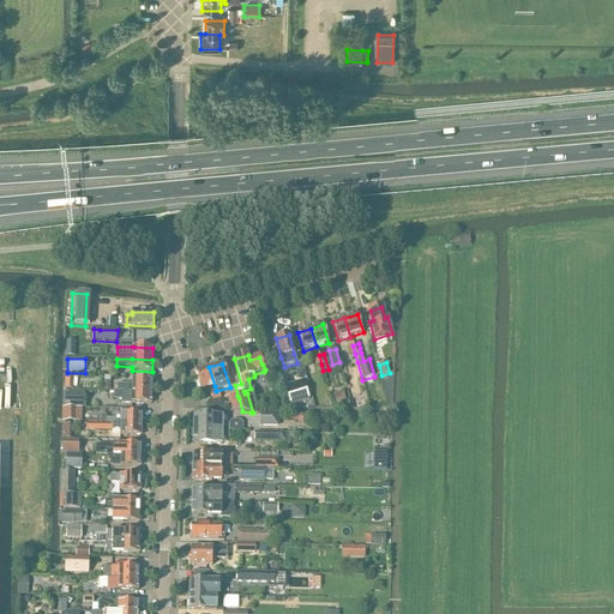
[(209,367),(194,371),(198,381),(197,383),(198,389),(200,389),(200,390),(215,386),(209,367)]
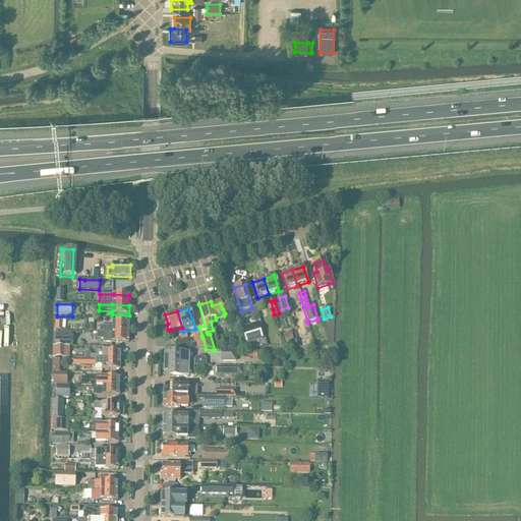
[(100,327),(100,333),(103,333),(112,333),(128,334),(129,324),(112,323),(112,327),(100,327)]
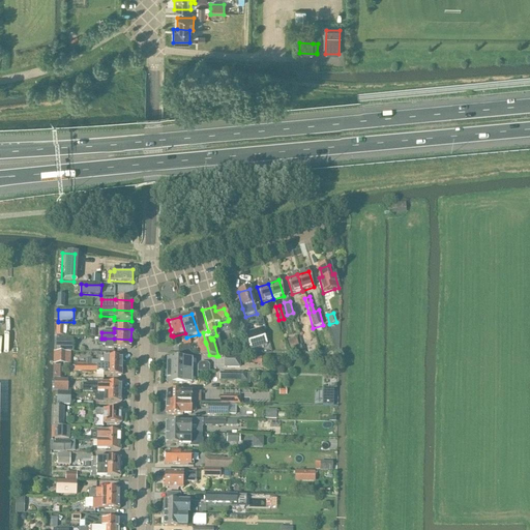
[(262,329),(245,334),(251,351),(267,346),(262,329)]
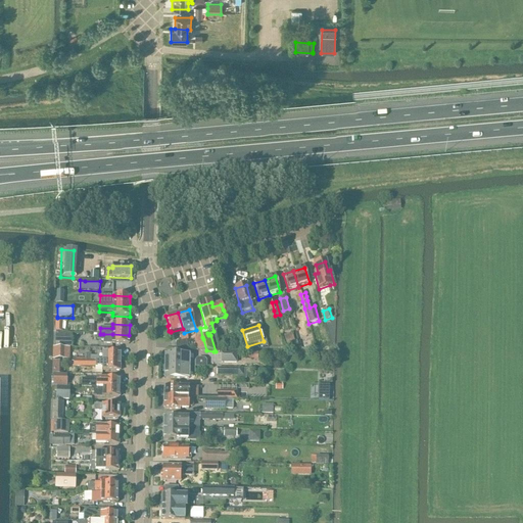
[(97,334),(97,341),(103,341),(103,344),(111,344),(129,345),(129,335),(112,334),(103,334),(100,334),(97,334)]
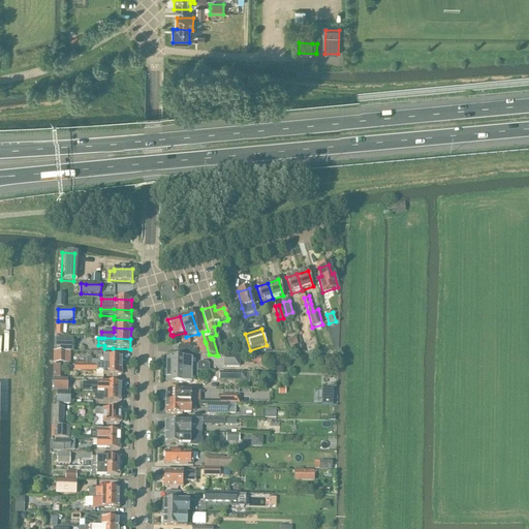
[(179,346),(178,354),(191,354),(188,344),(186,338),(181,339),(183,345),(179,346)]
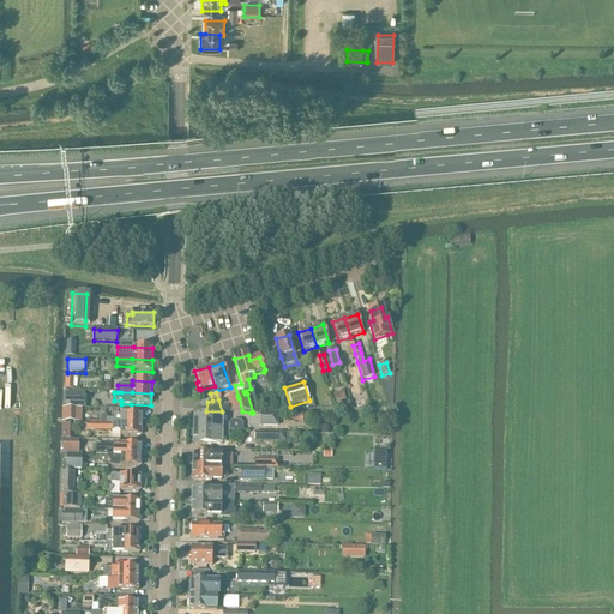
[(343,392),(333,396),(336,404),(345,401),(343,392)]
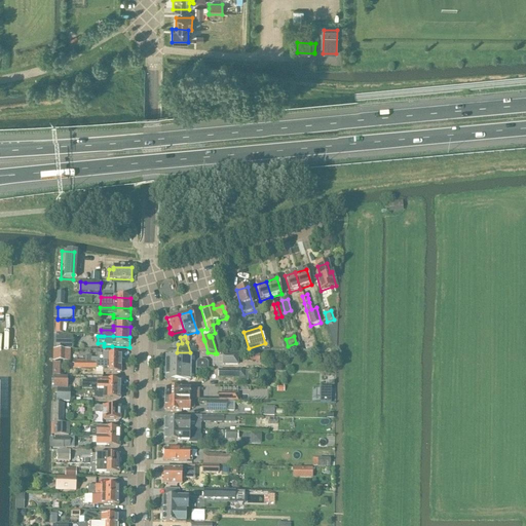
[(55,337),(55,349),(66,349),(66,337),(55,337)]
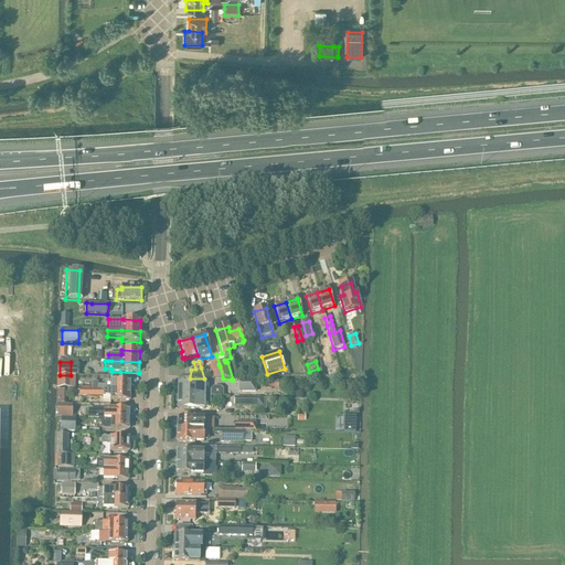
[(219,364),(211,366),(214,379),(216,379),(223,379),(220,366),(219,364)]
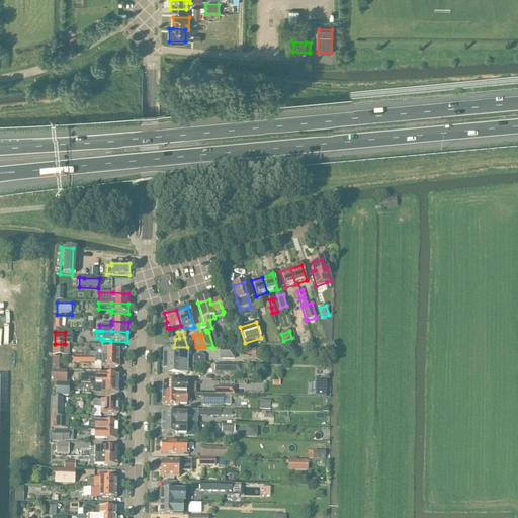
[(55,344),(55,357),(63,357),(63,344),(55,344)]
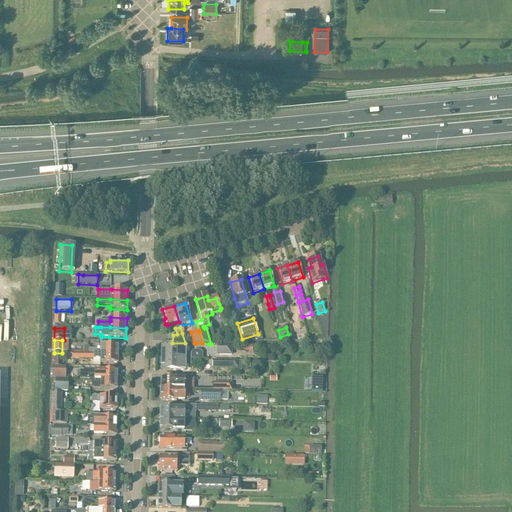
[(95,349),(95,354),(118,355),(118,346),(100,345),(95,345),(95,349)]
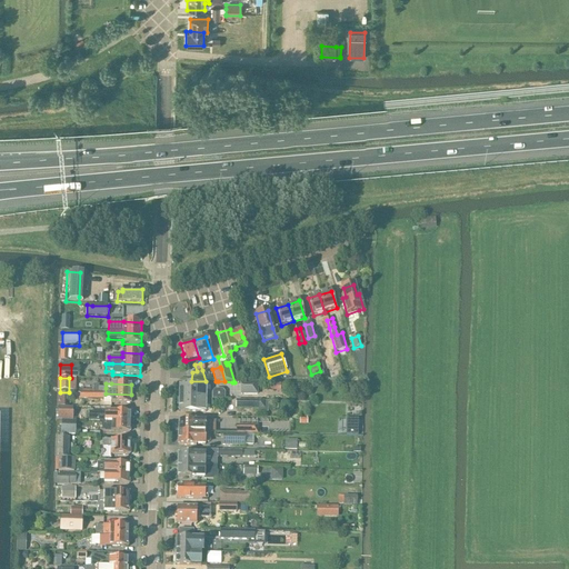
[(257,383),(241,383),(241,396),(258,396),(257,383)]
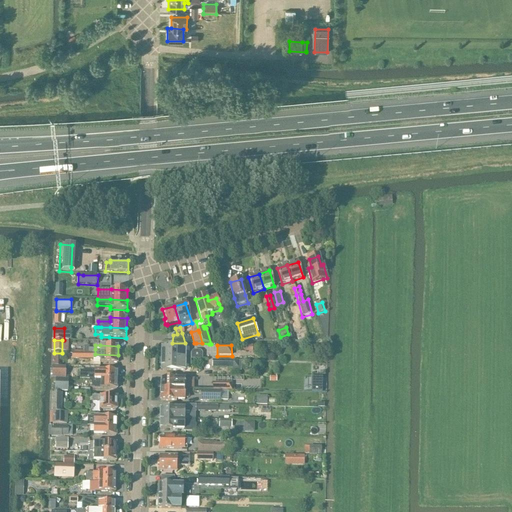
[(162,347),(161,358),(170,359),(170,360),(178,360),(178,361),(186,361),(186,360),(190,360),(191,354),(186,354),(186,348),(162,347)]
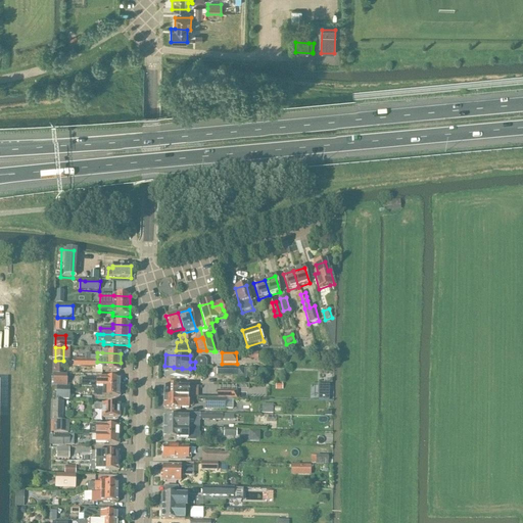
[(195,361),(195,368),(206,368),(207,362),(204,359),(197,359),(195,361)]
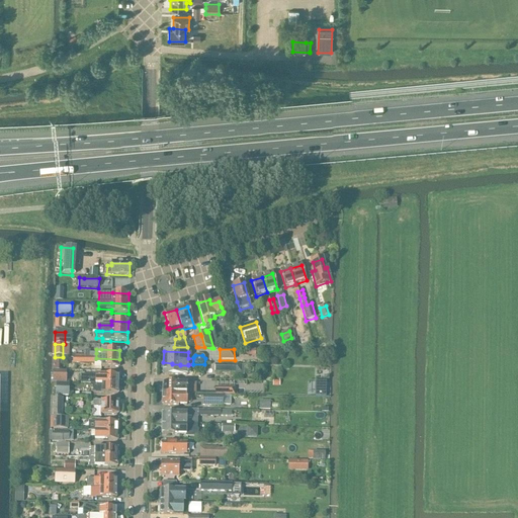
[(74,358),(74,363),(95,364),(94,367),(101,368),(119,368),(119,359),(96,358),(85,358),(82,358),(75,358),(74,358)]
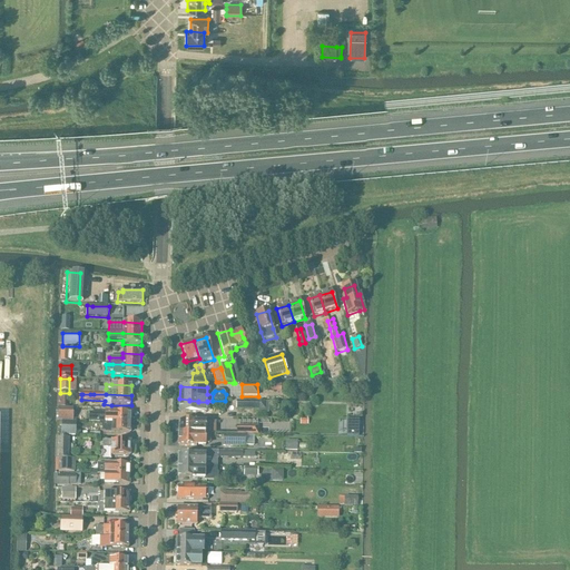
[(179,399),(179,413),(207,414),(207,408),(212,408),(212,401),(207,401),(207,402),(198,402),(198,401),(189,401),(189,400),(179,399)]
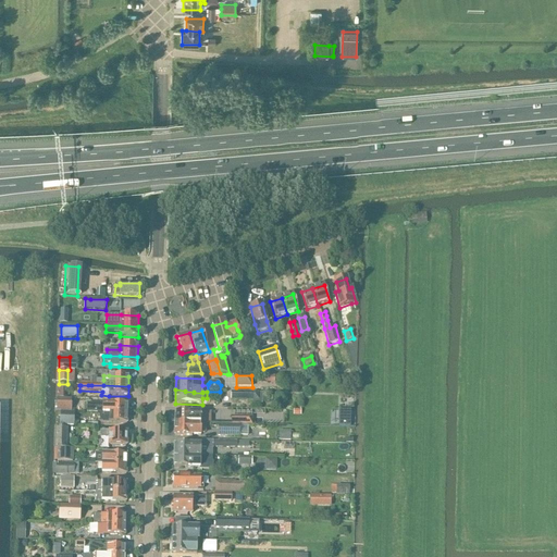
[(57,399),(57,410),(73,411),(73,399),(57,399)]
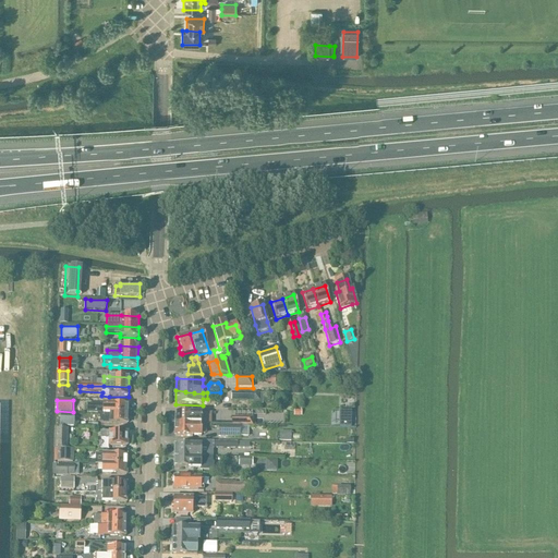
[(88,404),(88,414),(97,414),(128,415),(128,405),(110,404),(104,404),(88,404)]
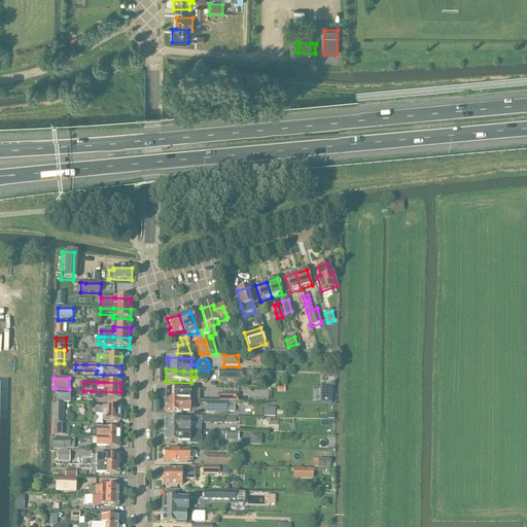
[(321,389),(320,405),(331,405),(331,389),(321,389)]
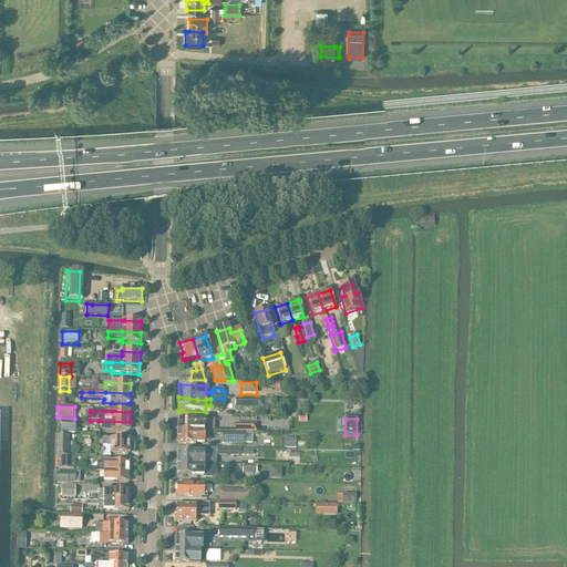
[(178,433),(207,433),(215,433),(215,421),(178,420),(178,433)]
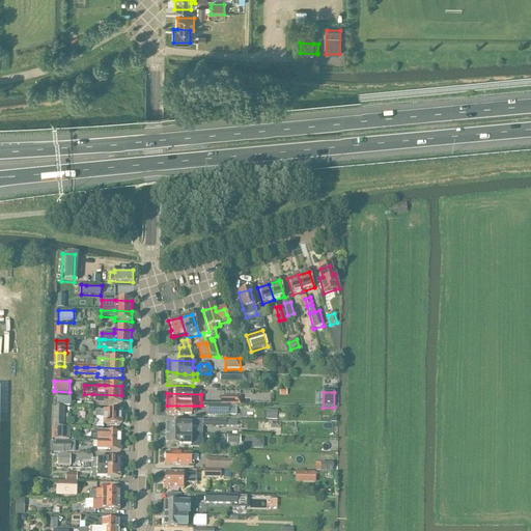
[(71,394),(58,394),(57,407),(70,407),(71,394)]
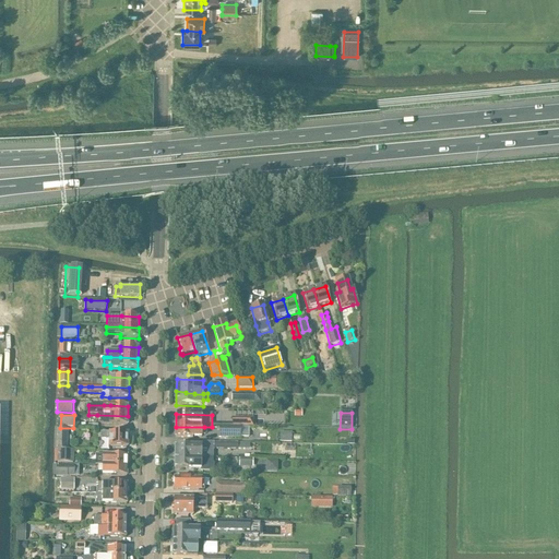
[(128,426),(128,416),(97,415),(97,420),(100,420),(100,425),(104,425),(128,426)]
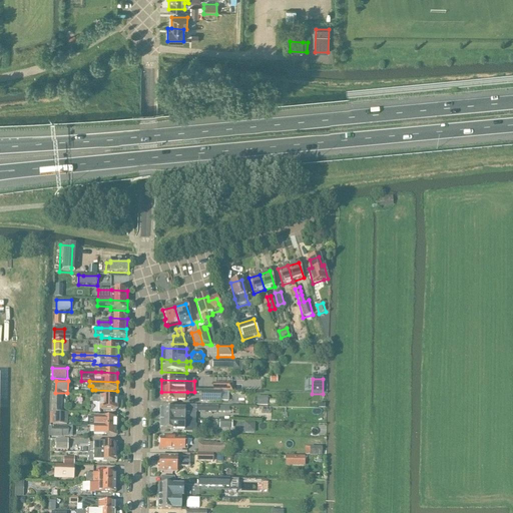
[(187,397),(187,392),(161,392),(160,402),(184,402),(184,397),(187,397)]
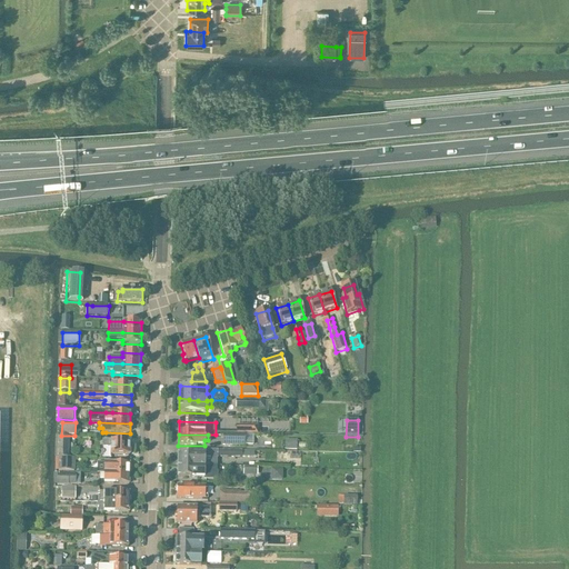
[(222,447),(245,447),(245,446),(245,436),(245,435),(222,435),(222,447)]
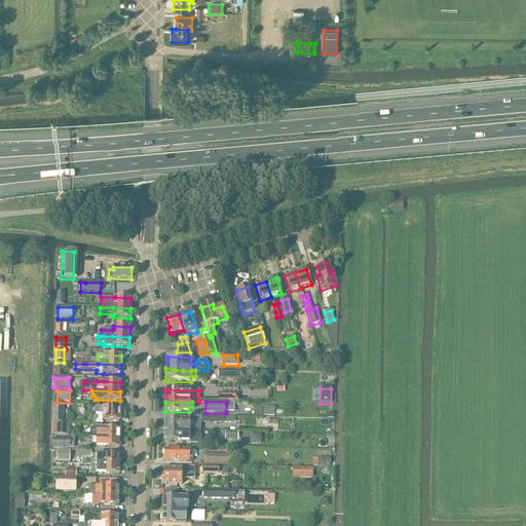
[(226,403),(226,412),(234,412),(234,403),(226,403)]
